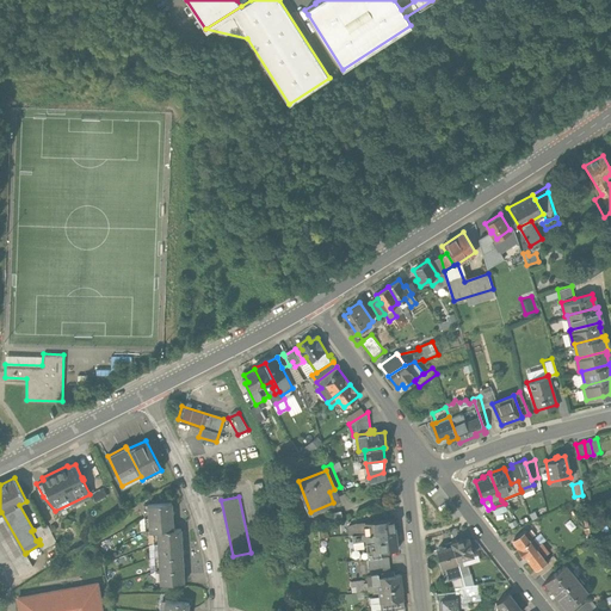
[(172,504),(149,505),(149,518),(173,517),(172,504)]
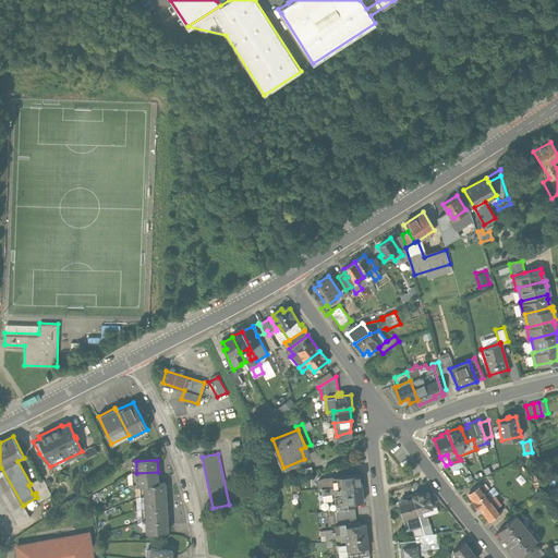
[(0,468),(0,493),(17,525),(31,517),(24,505),(23,506),(1,468),(0,468)]
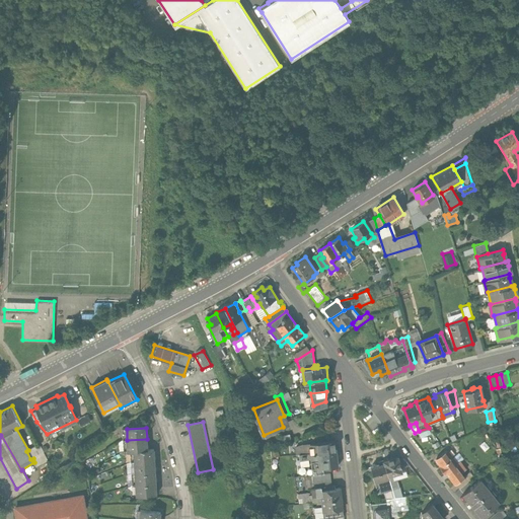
[(336,450),(335,436),(324,437),(324,435),(314,436),(314,441),(301,442),(295,445),(296,453),(336,450)]
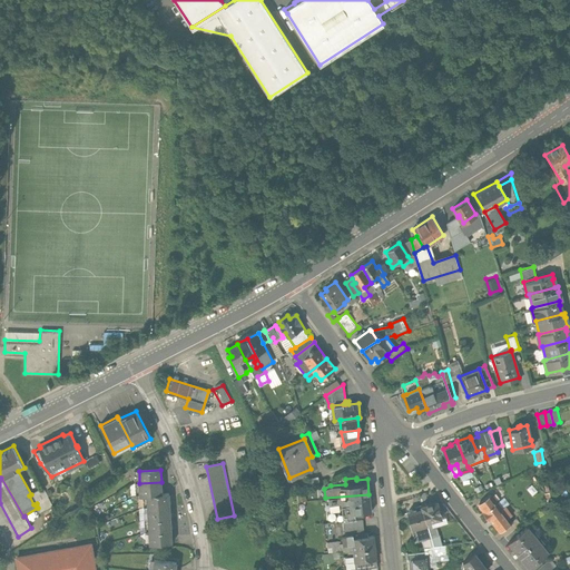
[(161,482),(139,483),(140,497),(147,495),(161,495),(161,482)]
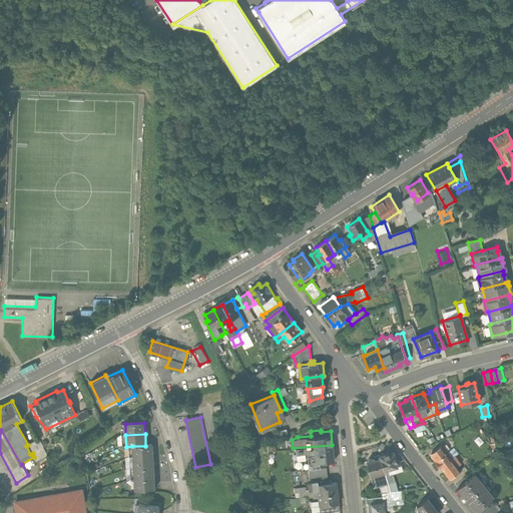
[(28,445),(26,446),(30,454),(33,453),(34,457),(33,457),(35,461),(47,454),(40,440),(35,442),(34,441),(28,445)]
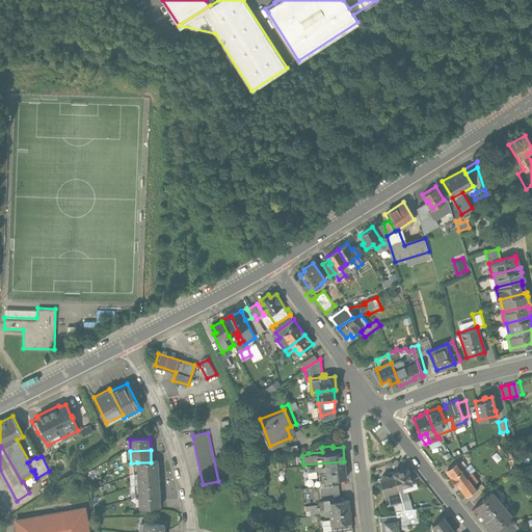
[(151,462),(137,462),(138,474),(159,473),(158,461),(151,462)]
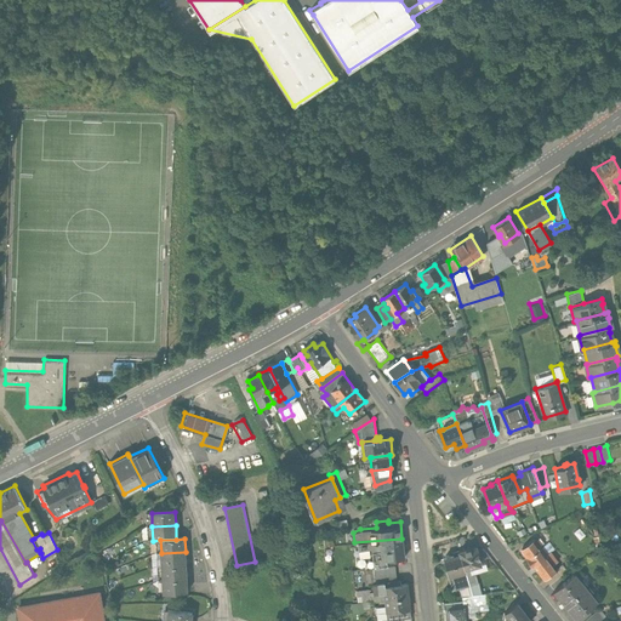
[(402,539),(354,542),(358,548),(372,547),(374,560),(387,559),(404,557),(402,539)]
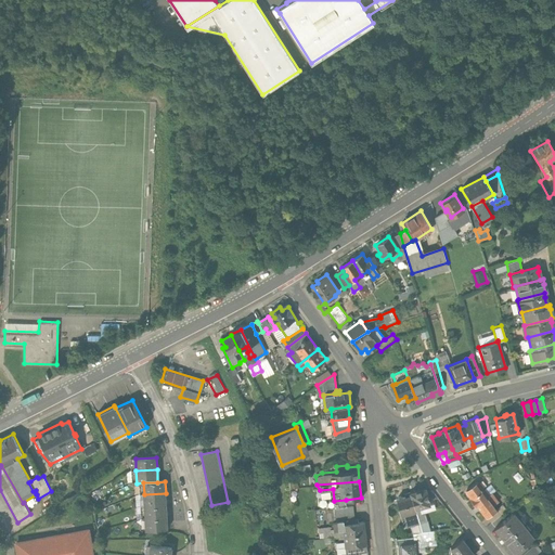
[(482,488),(477,481),(465,490),(470,497),(470,498),(476,505),(477,505),(486,517),(488,516),(491,513),(487,506),(490,503),(491,505),(498,500),(492,493),(491,494),(489,490),(486,486),(482,488)]
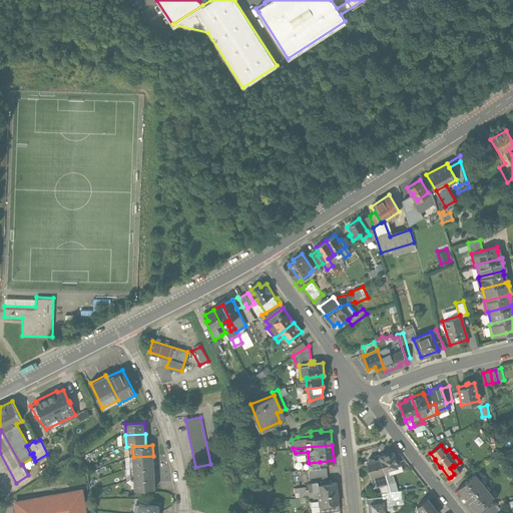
[(393,451),(380,454),(387,483),(394,481),(392,474),(390,474),(388,469),(397,466),(393,451)]
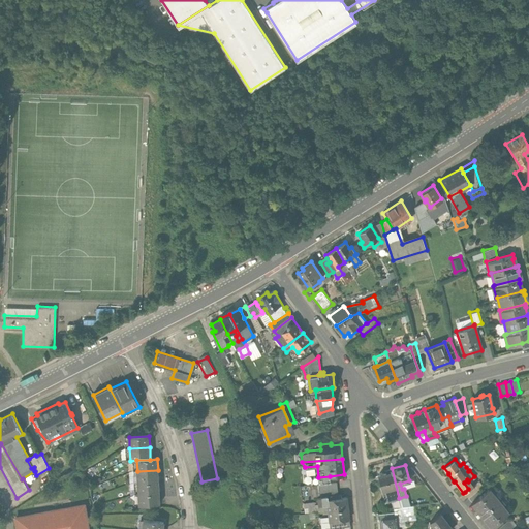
[(385,473),(377,475),(384,502),(399,498),(392,468),(385,470),(385,473)]
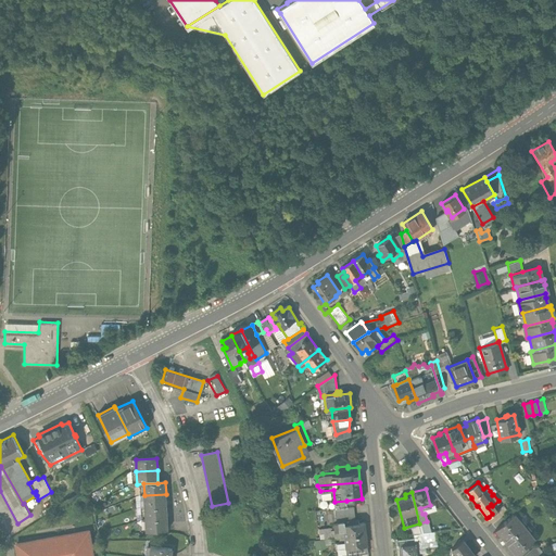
[(166,494),(144,495),(146,506),(166,504),(166,494)]
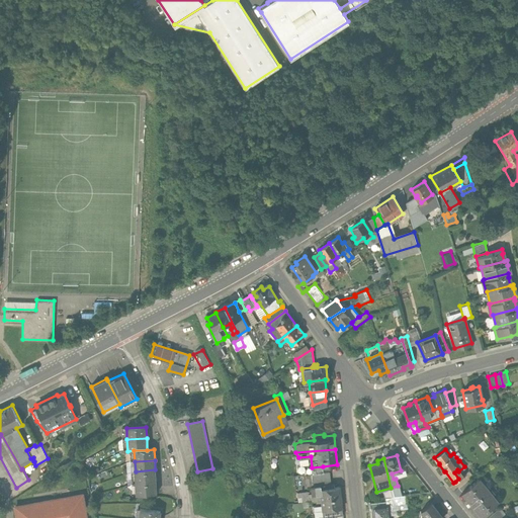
[(155,469),(136,471),(136,483),(156,482),(155,469)]
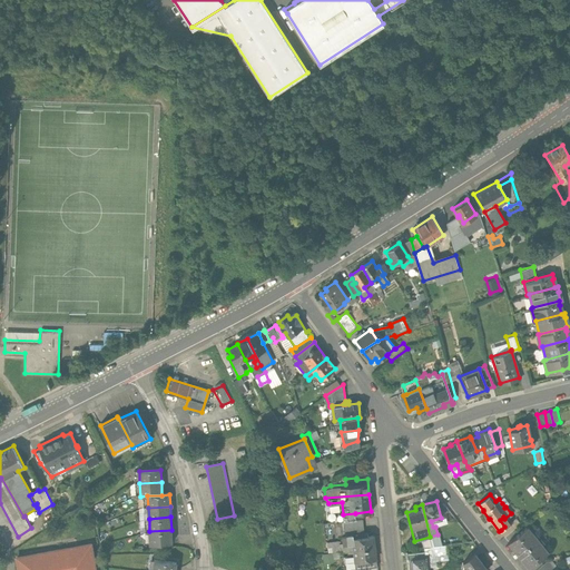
[(504,536),(514,528),(521,522),(517,518),(504,527),(501,530),(504,536)]
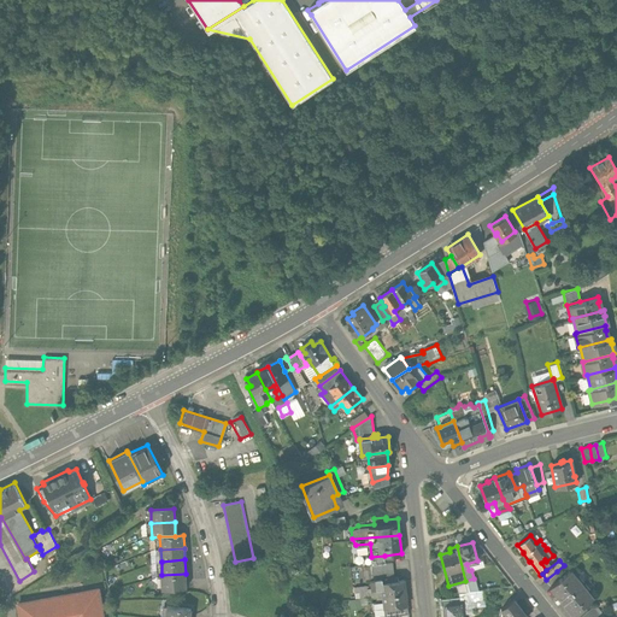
[(376,579),(394,577),(393,562),(385,562),(372,564),(374,580),(376,579)]
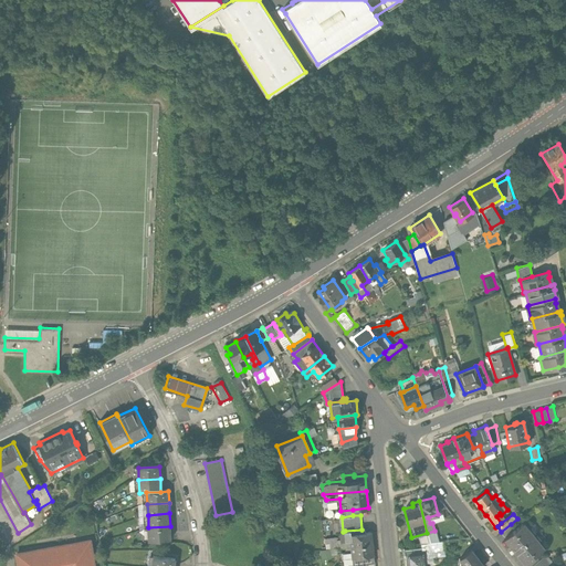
[(545,547),(524,522),(515,528),(505,536),(504,537),(525,564),(526,563),(535,555),(545,547)]
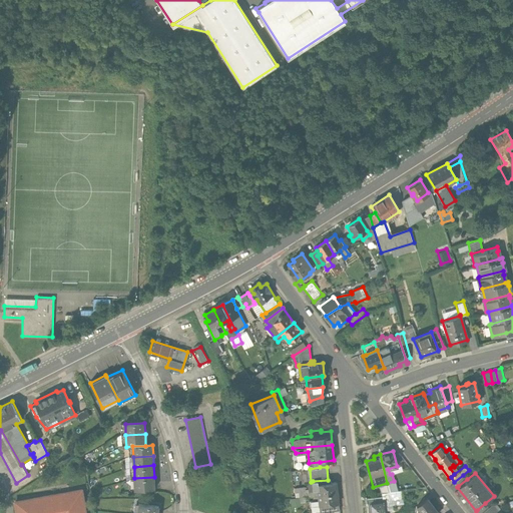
[(458,486),(467,479),(463,475),(454,482),(458,486)]
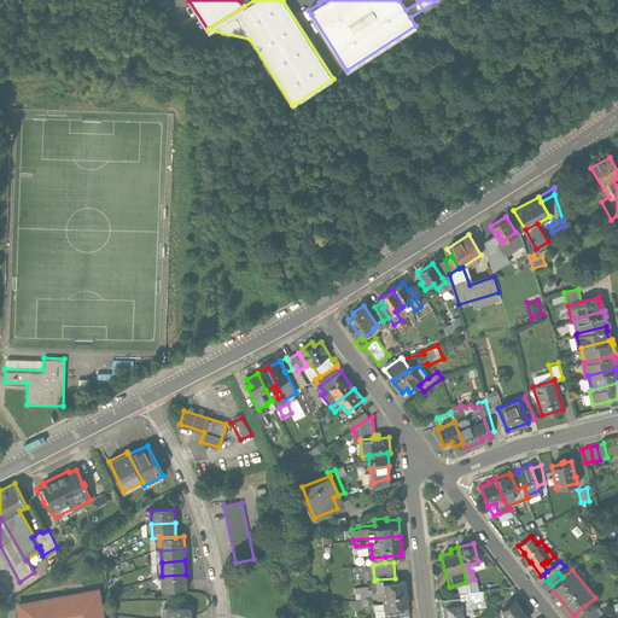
[(186,575),(162,576),(163,592),(187,589),(186,575)]
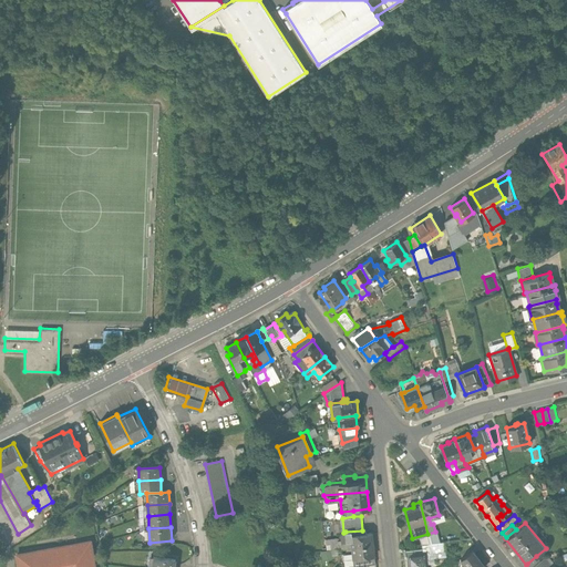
[(372,544),(371,533),(363,534),(362,531),(346,532),(347,540),(351,540),(351,546),(372,544)]
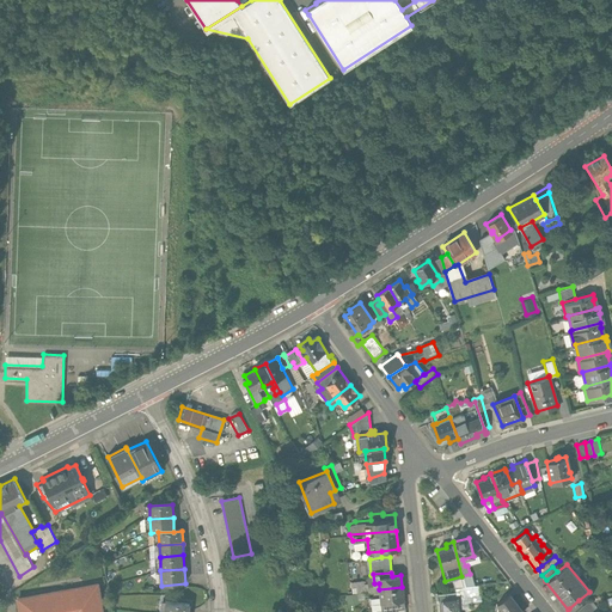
[(348,592),(348,601),(360,601),(360,595),(366,594),(365,579),(352,579),(353,592),(348,592)]
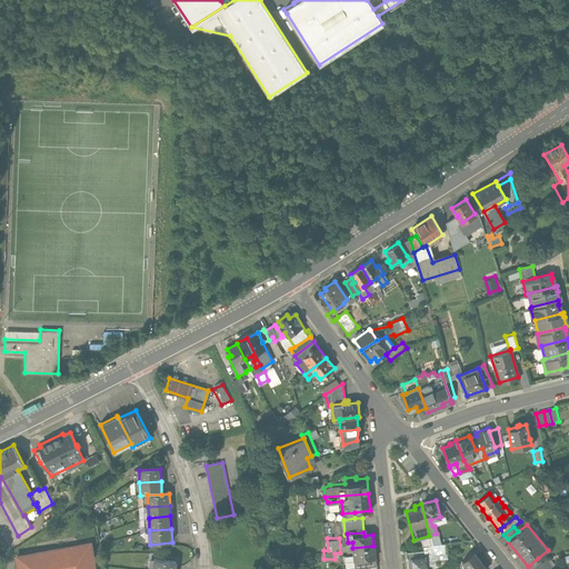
[(411,556),(409,556),(409,568),(429,568),(429,566),(437,565),(436,560),(443,560),(442,552),(448,552),(447,542),(423,543),(425,550),(411,551),(411,556)]
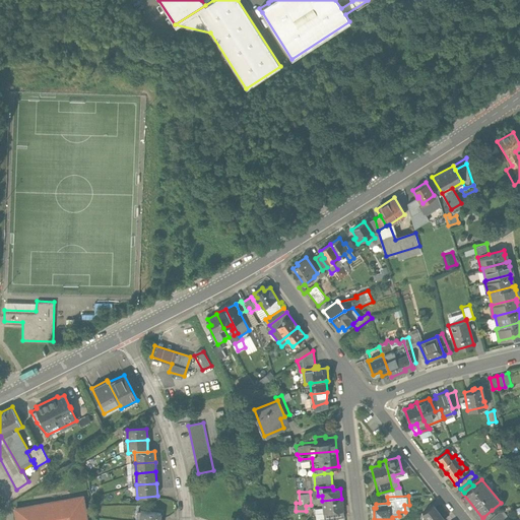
[(35,505),(15,508),(16,519),(85,519),(82,497),(62,500),(34,504),(35,505)]
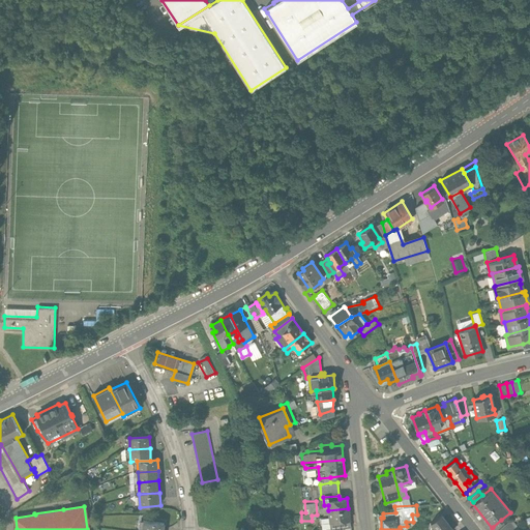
[(350,526),(348,508),(328,510),(330,528),(340,527),(340,528),(350,526)]
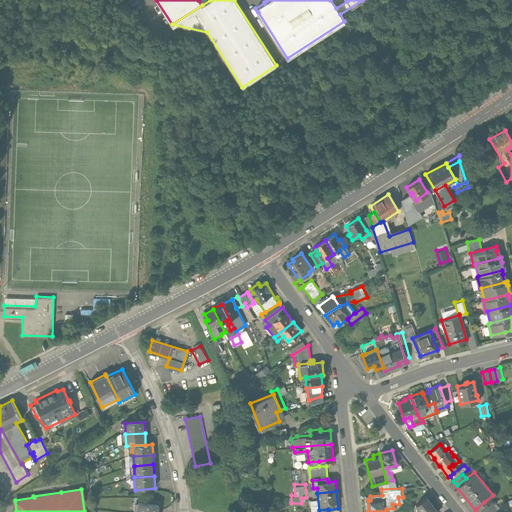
[(436,511),(438,511),(426,496),(416,504),(422,511),(436,511)]
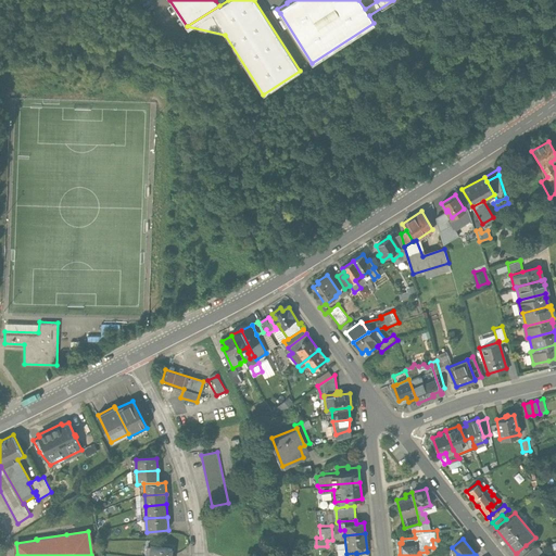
[(517,553),(519,555),(521,555),(530,551),(526,545),(517,553)]
